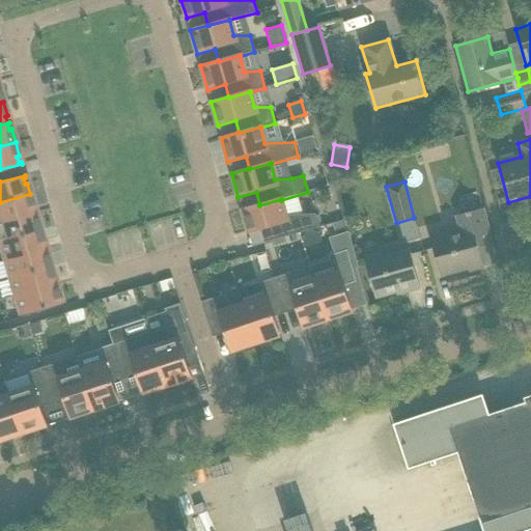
[(33,213),(31,206),(33,205),(30,194),(0,202),(0,222),(35,213),(35,212),(33,213)]
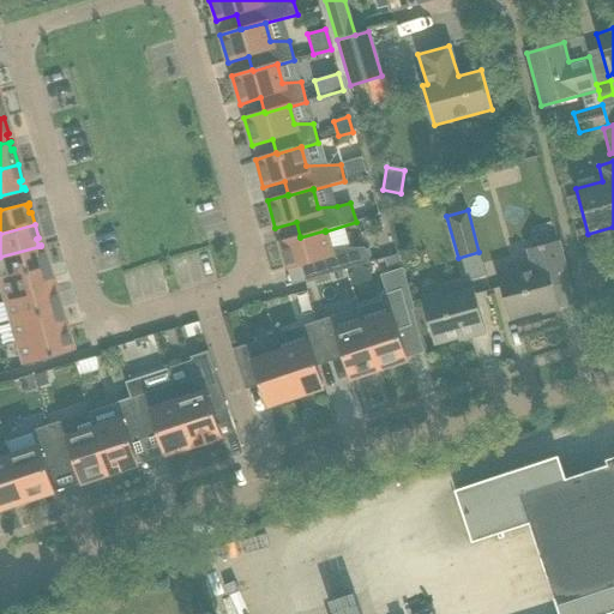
[(304,282),(369,263),(365,248),(330,248),(325,232),(325,230),(300,238),(300,236),(280,242),(287,270),(308,264),(312,277),(302,281),(304,282)]
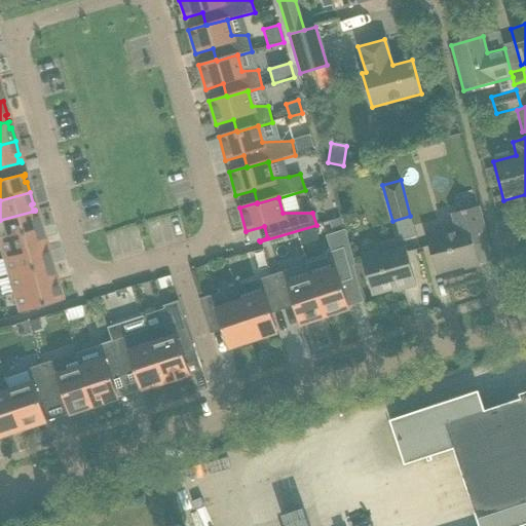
[(426,236),(437,273),(463,266),(464,269),(479,265),(474,245),(488,241),(479,207),(457,213),(462,230),(444,235),(443,232),(426,236)]
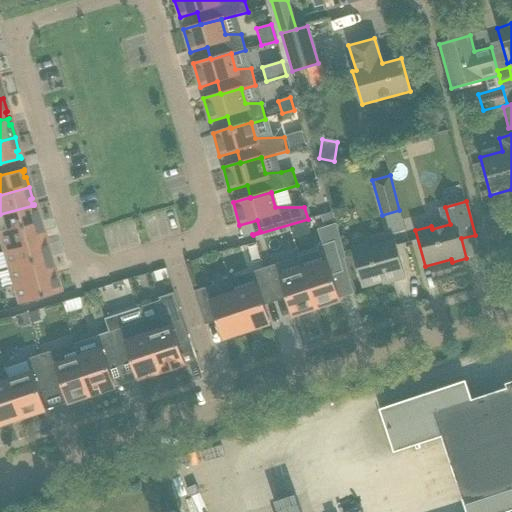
[(34,205),(0,214),(0,232),(39,222),(36,211),(34,212),(32,206),(34,205)]
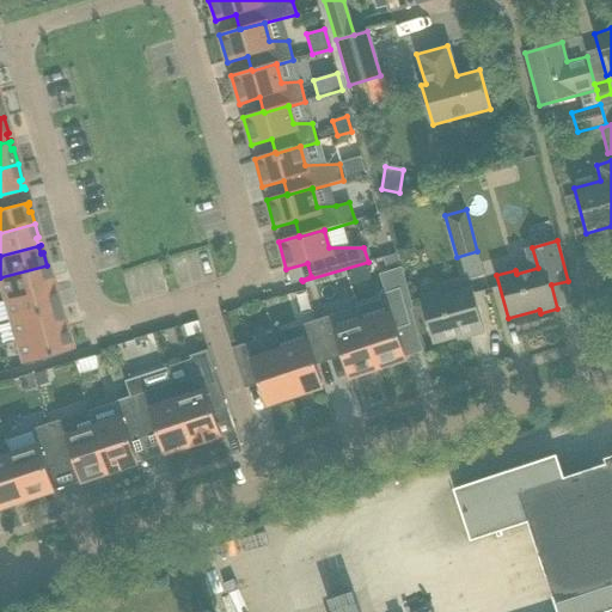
[(50,286),(48,279),(50,277),(47,265),(0,277),(0,288),(4,300),(53,286),(50,286)]
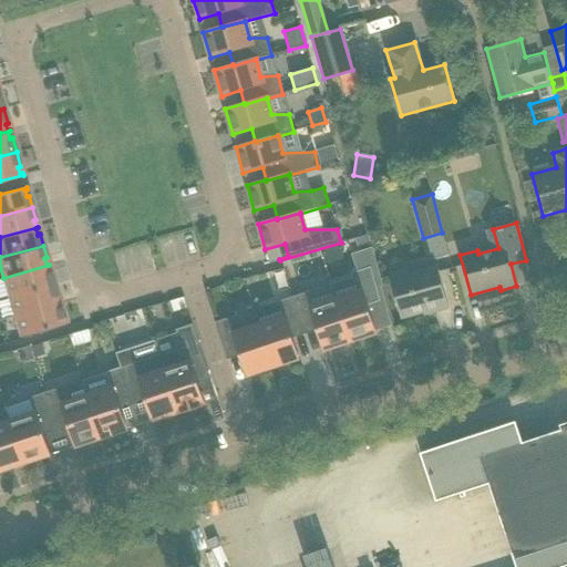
[(9,297),(54,284),(51,272),(49,272),(47,266),(49,266),(49,265),(3,278),(9,297)]
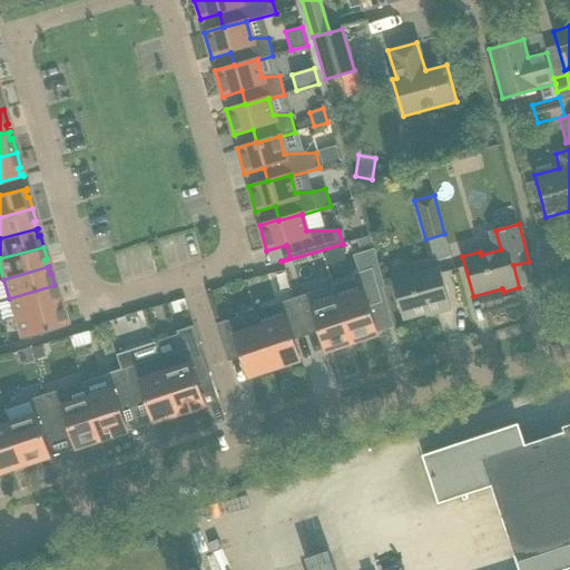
[(409,272),(391,276),(403,321),(434,312),(435,315),(451,311),(439,267),(410,275),(409,272)]
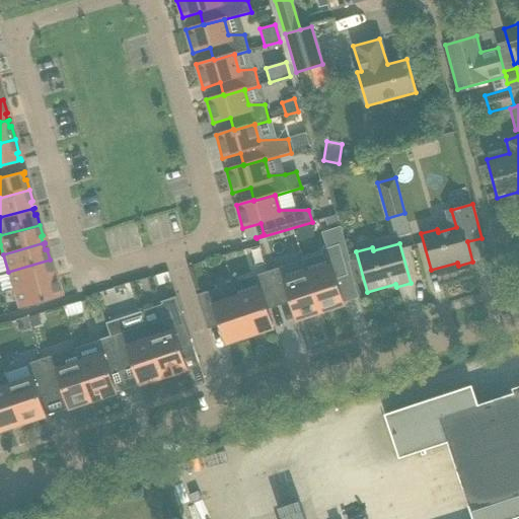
[(347,276),(339,248),(325,252),(303,261),(307,274),(320,312),(344,305),(336,280),(347,276)]
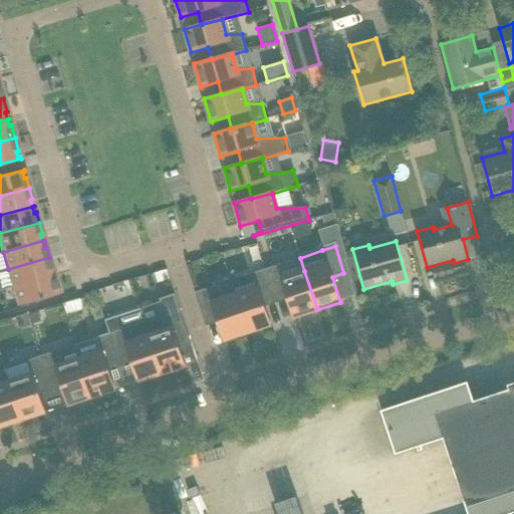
[(51,275),(50,269),(52,268),(49,257),(8,269),(13,286),(54,275),(54,274),(51,275)]
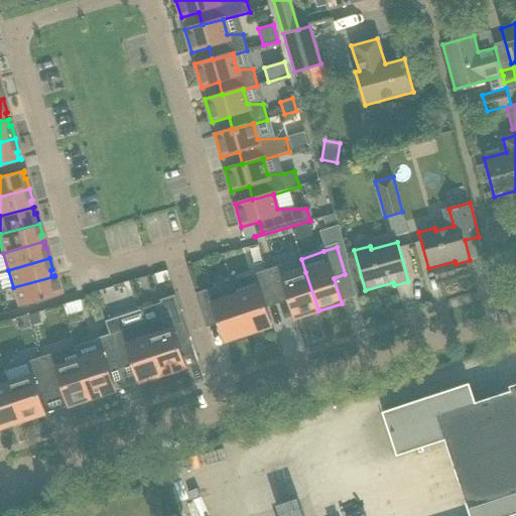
[(318,310),(305,272),(301,259),(266,270),(275,297),(286,293),(294,318),(318,310)]
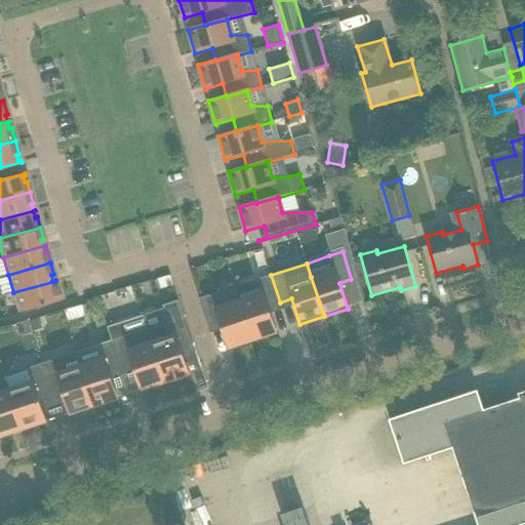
[(280,303),(271,275),(235,287),(239,300),(252,339),(276,332),(268,307),(280,303)]
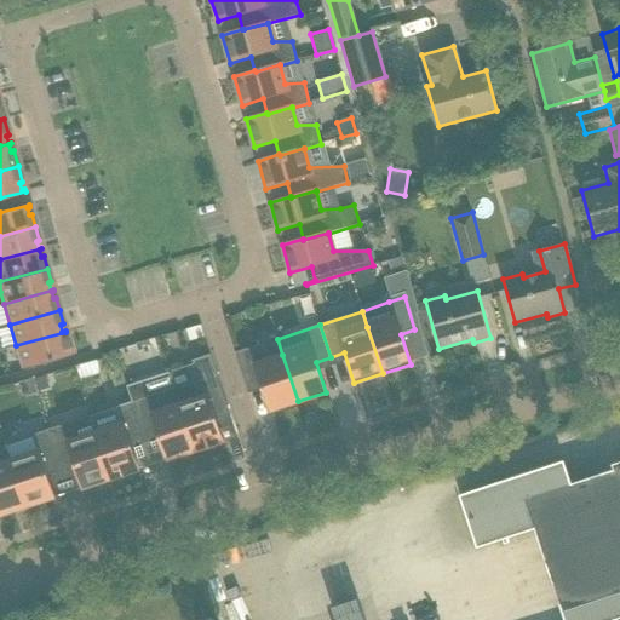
[(22,368),(72,354),(68,339),(64,340),(63,333),(65,332),(16,345),(22,368)]
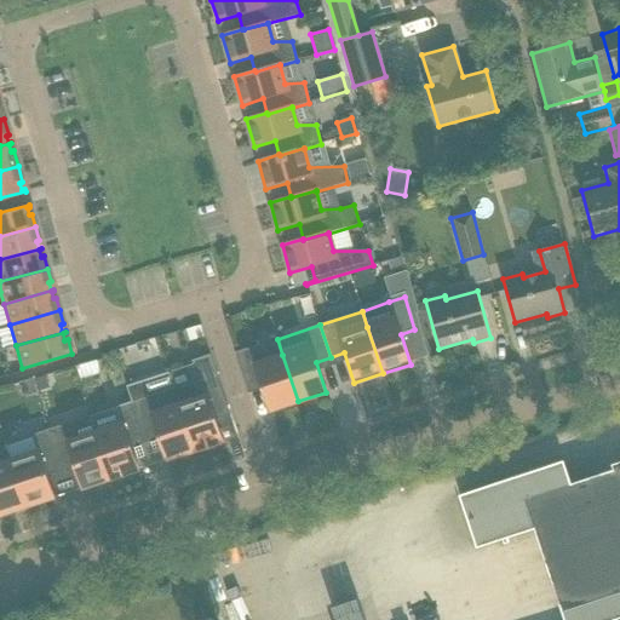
[(298,401),(282,355),(268,360),(263,344),(235,352),(246,385),(259,380),(270,411),(298,401)]
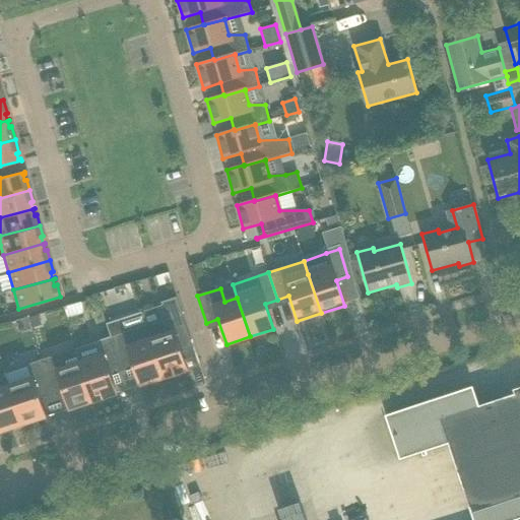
[(190,341),(182,314),(177,299),(160,304),(166,319),(146,326),(164,379),(188,372),(179,344),(190,341)]
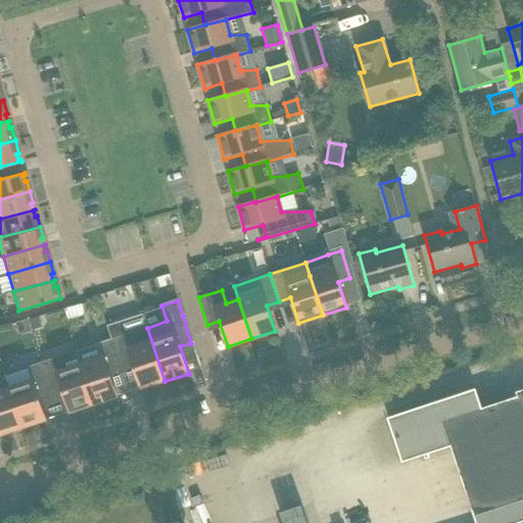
[(121,319),(123,327),(144,324),(143,315),(121,319)]
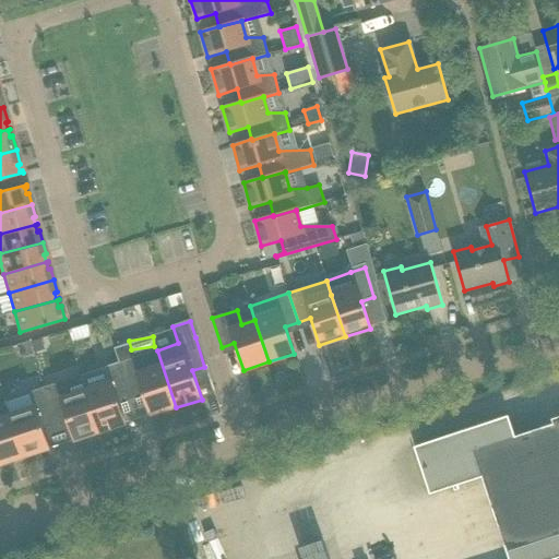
[(42,349),(38,339),(28,342),(32,353),(42,349)]
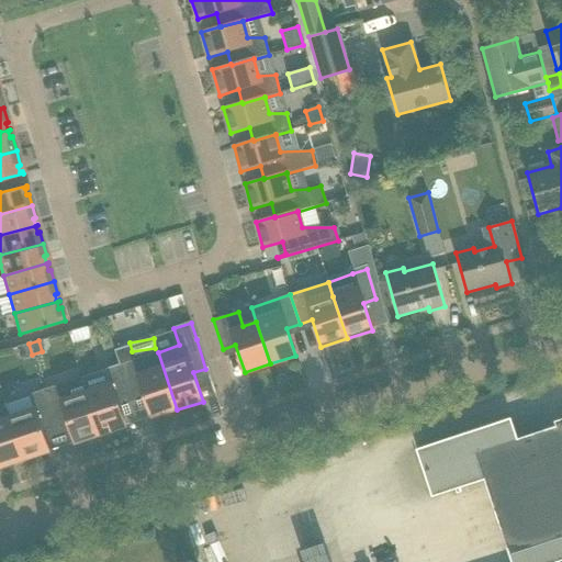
[(27,344),(15,347),(18,356),(23,359),(31,356),(27,344)]
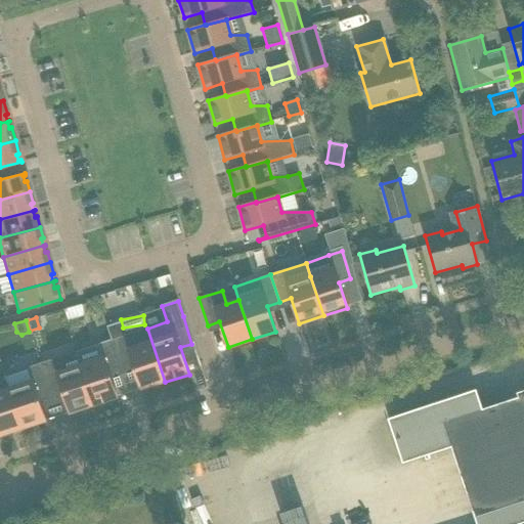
[(165,382),(147,329),(112,340),(120,366),(132,363),(140,389),(164,381),(164,383),(165,382)]
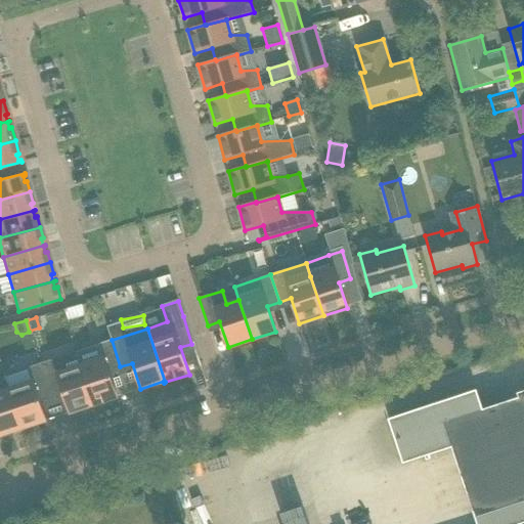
[(118,396),(108,370),(120,366),(112,340),(98,344),(102,357),(80,365),(93,404),(118,396)]
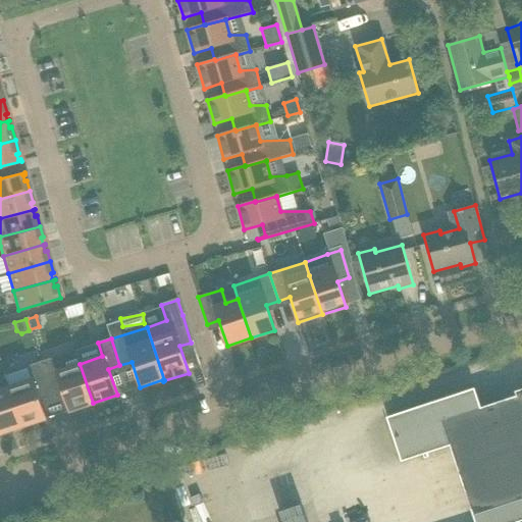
[(93,403),(80,364),(75,351),(40,362),(49,388),(60,385),(69,411),(93,403)]
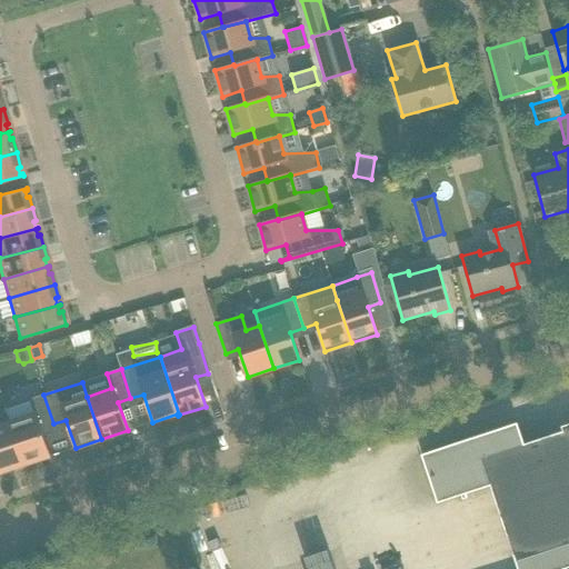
[(10,422),(23,465),(50,457),(40,428),(53,423),(43,395),(29,399),(30,401),(6,409),(6,407),(3,408),(9,422),(10,422)]
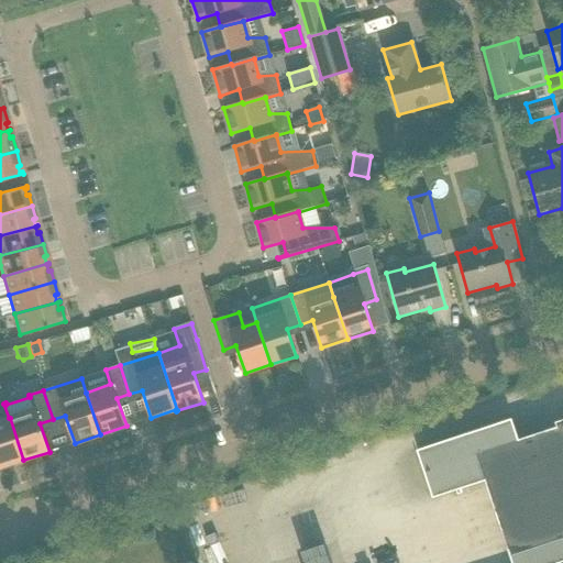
[(10,418),(9,418),(0,420),(0,467),(23,460),(10,418)]
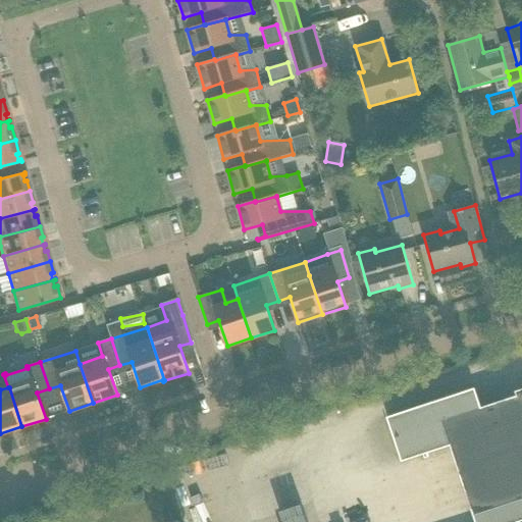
[(450,446),(474,521),(516,521),(521,520),(521,394),(480,408),(474,388),(386,417),(401,461),(450,446)]
